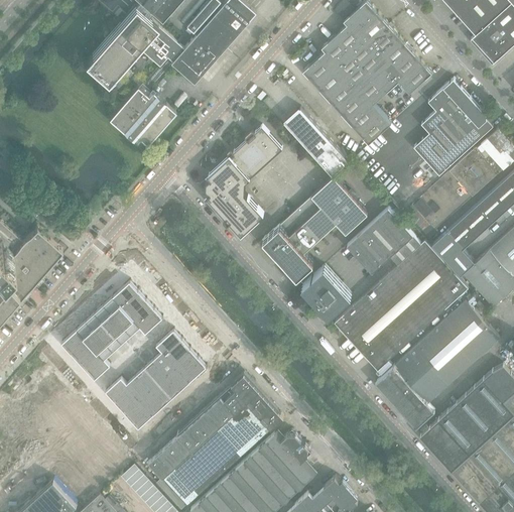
[(107,122),(135,146),(141,151),(145,146),(145,147),(173,114),(156,99),(158,97),(158,92),(156,90),(153,93),(148,89),(168,66),(191,86),(208,68),(254,15),(236,0),(226,0),(219,9),(217,6),(218,4),(213,0),(211,0),(185,29),(194,37),(181,50),(146,19),(150,15),(160,23),(179,0),(133,0),(138,3),(133,8),(119,24),(118,24),(83,65),(106,85),(140,46),(141,47),(138,51),(157,69),(165,59),(167,61),(157,72),(143,88),(140,85),(107,122)]
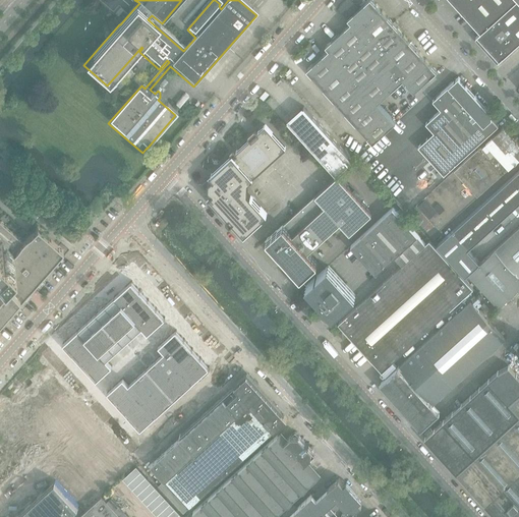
[(446,0),(478,36),(478,37),(516,2),(513,0),(446,0)]
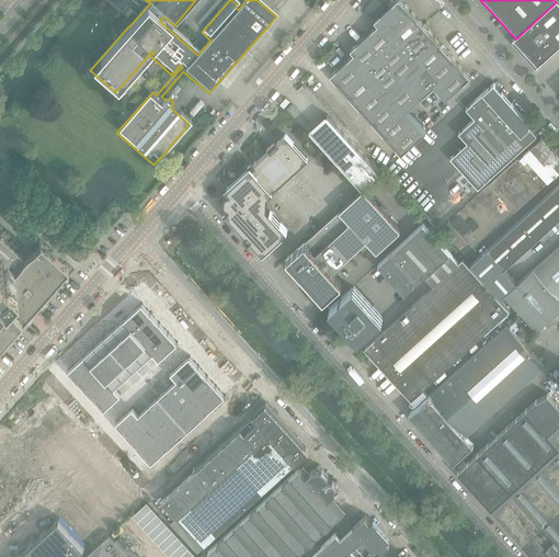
[(385,38),(410,15),(397,2),(373,24),(376,29),(385,38)]
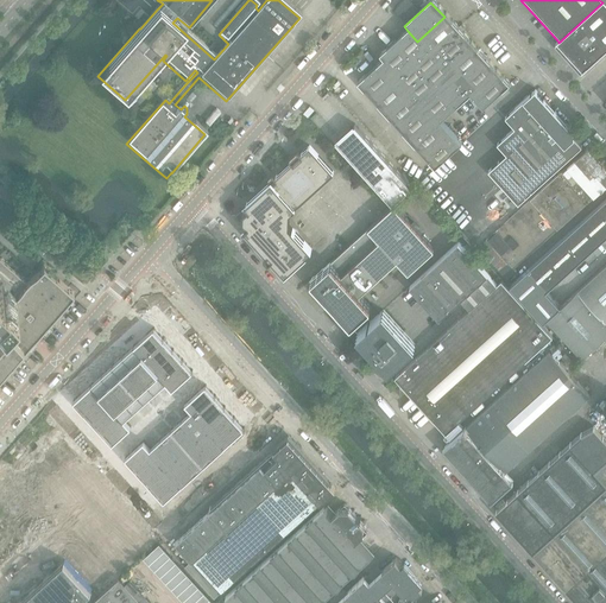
[(580,76),(605,51),(605,6),(603,2),(559,43),(559,42),(554,46),(554,48),(555,46),(580,75),(579,75),(580,76)]
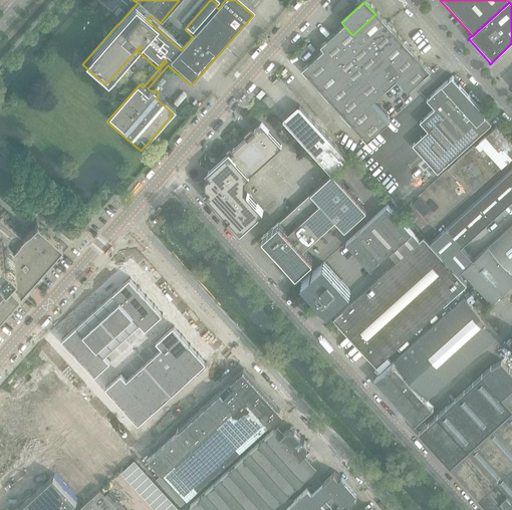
[(363,47),(386,26),(375,14),(352,35),(363,47)]
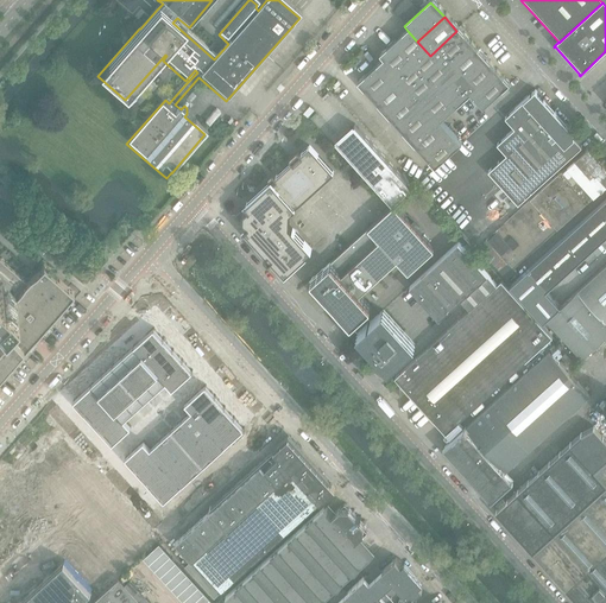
[(408,31),(399,38),(392,44),(423,77),(437,64),(430,56),(417,42),(408,31)]
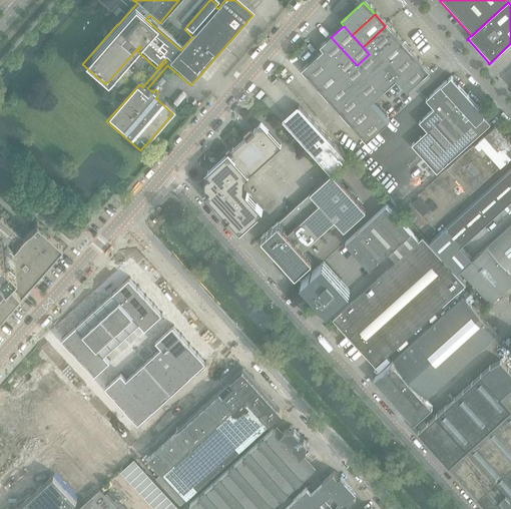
[(373,58),(396,38),(385,26),(363,47),(369,54),(373,58)]
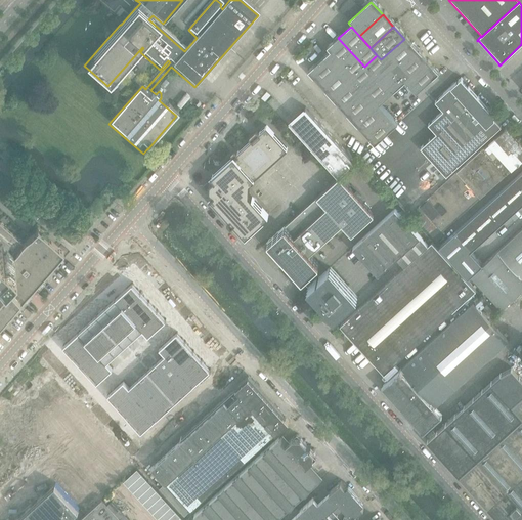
[(340,66),(351,78),(351,79),(364,67),(338,38),(325,50),(329,53),(340,66)]
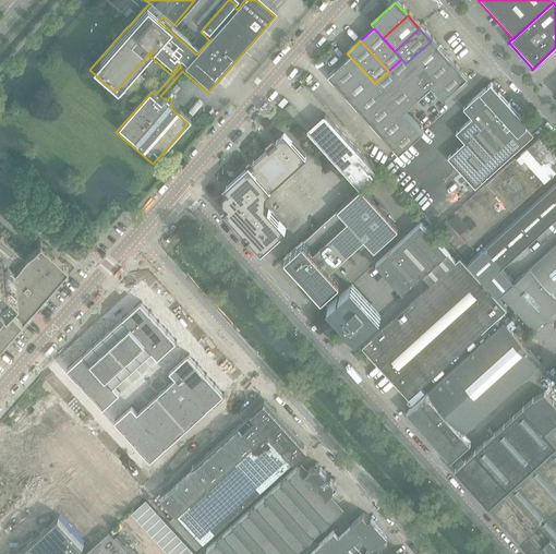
[(418,76),(443,55),(431,41),(406,63),(418,76)]
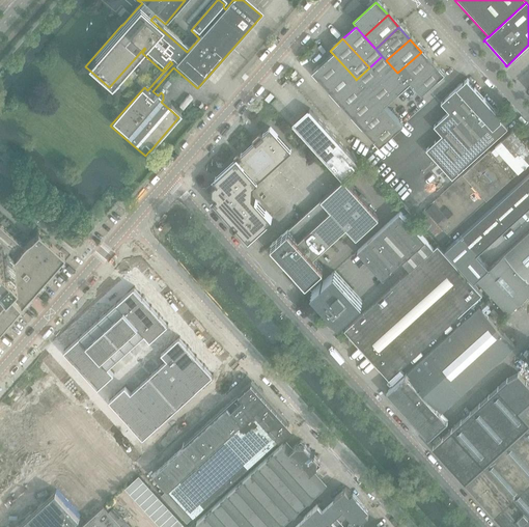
[(421,52),(397,73),(409,85),(432,64),(421,52)]
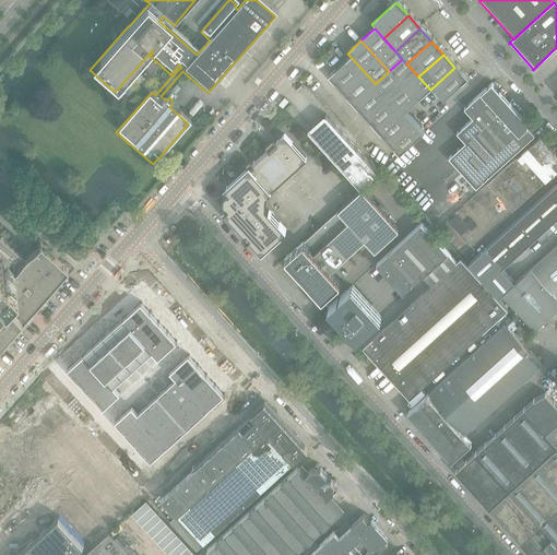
[(351,57),(342,65),(327,79),(339,92),(363,70),(351,57)]
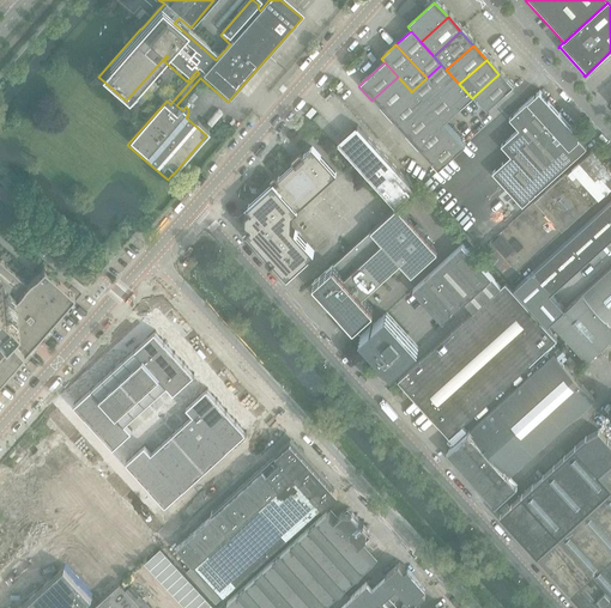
[(442,125),(472,98),(459,84),(446,70),(441,65),(427,78),(411,92),(424,105),(437,120),(442,125)]
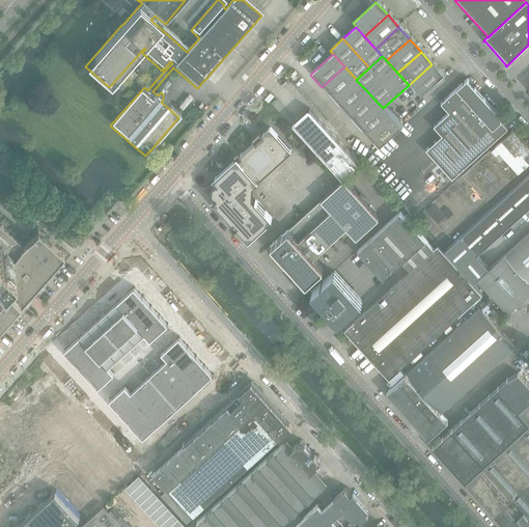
[(443,77),(432,64),(409,85),(420,98),(443,77)]
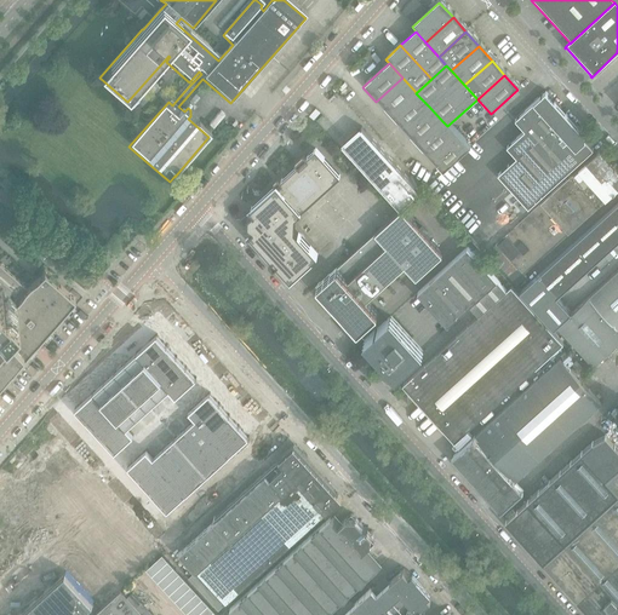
[(376,102),(389,116),(416,92),(402,78),(376,102)]
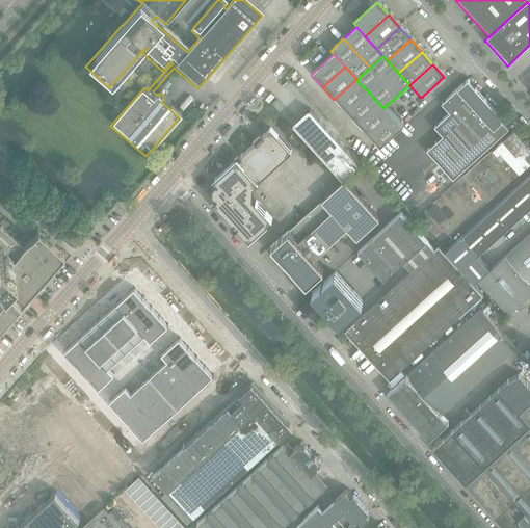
[(345,112),(368,91),(356,80),(356,79),(334,100),(345,112)]
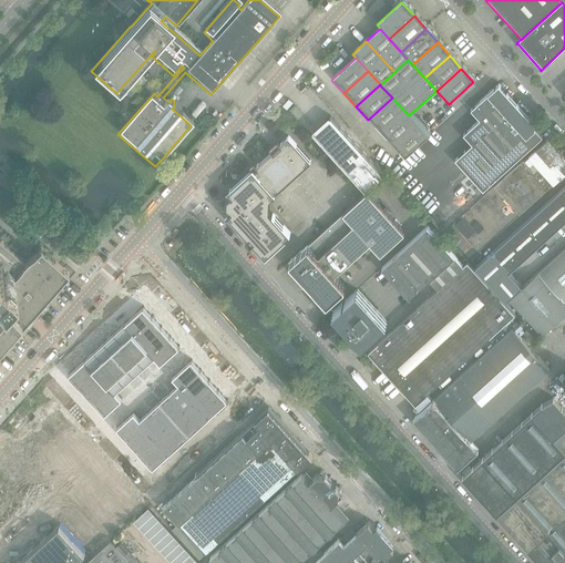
[(527,121),(497,88),(469,113),(478,123),(461,139),(470,147),(453,163),(481,194),(541,141),(534,133),(534,132),(533,132),(533,129),(527,121)]
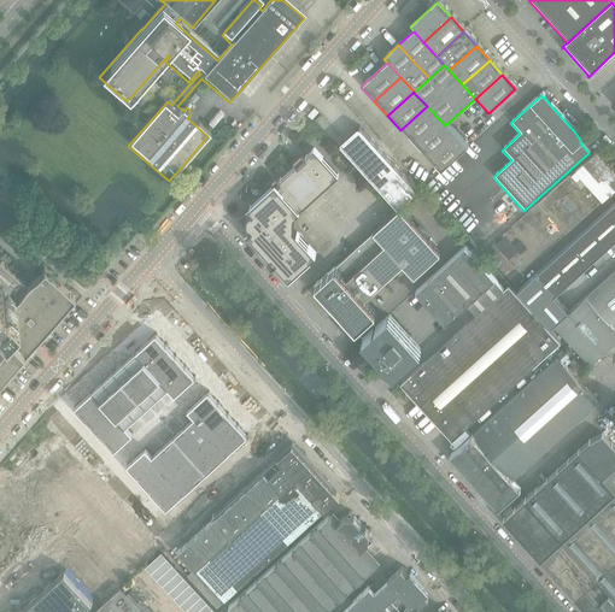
[(413,145),(440,121),(427,106),(400,130),(413,145)]
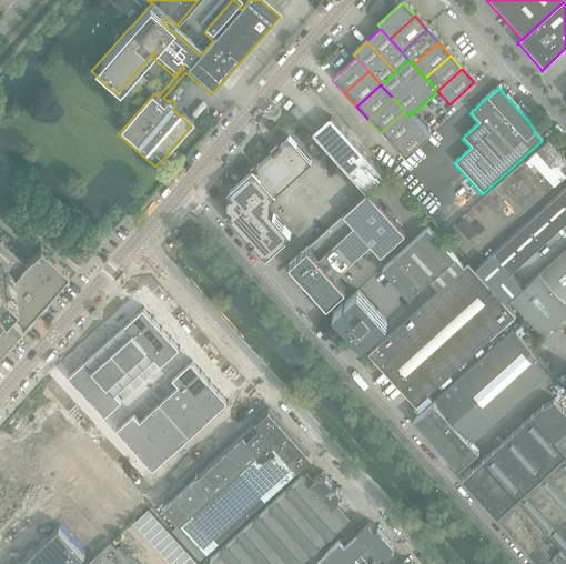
[(282,111),(289,118),(292,114),(286,107),(282,111)]
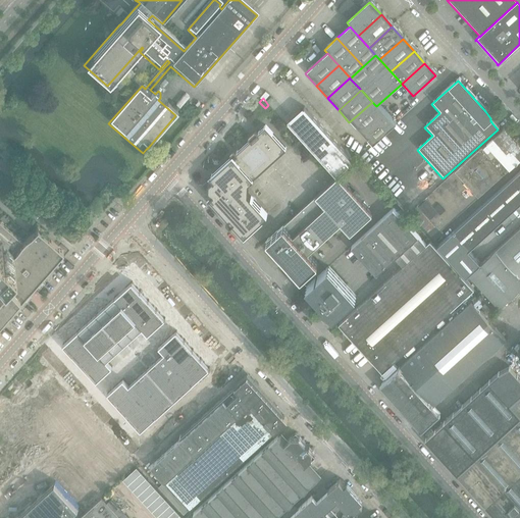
[(174,108),(177,111),(186,102),(183,99),(174,108)]
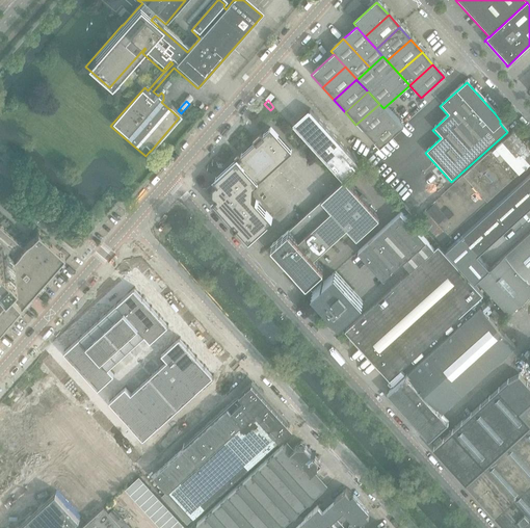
[(367,137),(391,115),(383,108),(379,104),(355,125),(367,137)]
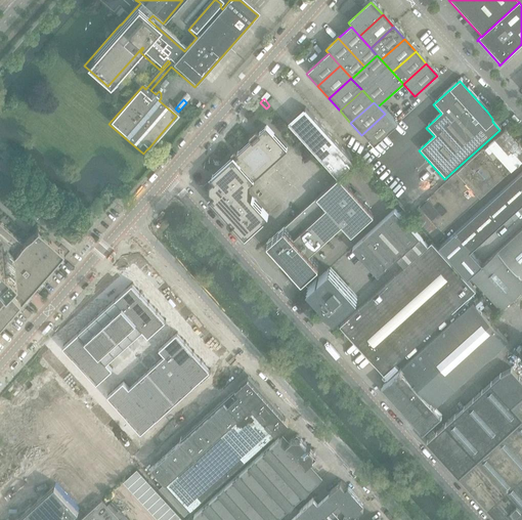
[(303,112),(288,125),(287,126),(288,127),(289,127),(291,129),(290,129),(294,133),(336,180),(352,165),(304,111),(303,112)]
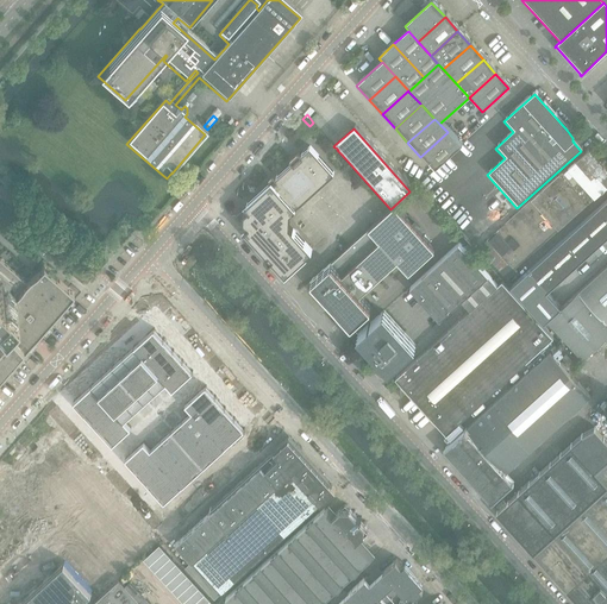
[(433,171),(461,148),(448,132),(420,157),(433,171)]
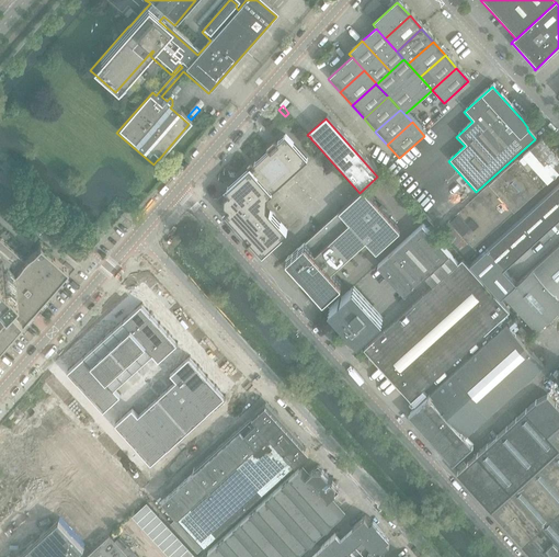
[(223,208),(226,213),(223,215),(261,257),(285,235),(264,213),(265,200),(306,163),(283,139),(275,147),(273,145),(265,151),(267,154),(252,168),(250,166),(246,169),(248,171),(224,193),(227,196),(223,200),(223,208)]
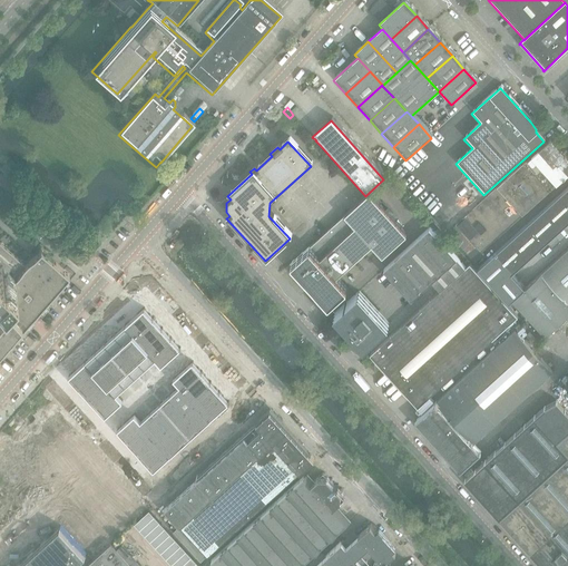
[(567,175),(567,165),(548,143),(453,228),(479,256),(567,175)]
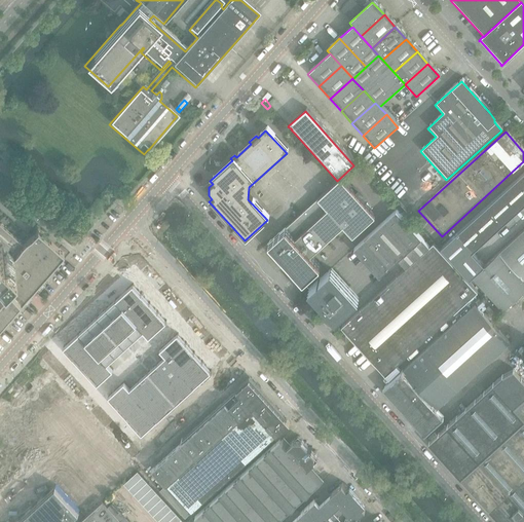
[(523,191),(523,173),(515,182),(523,191)]
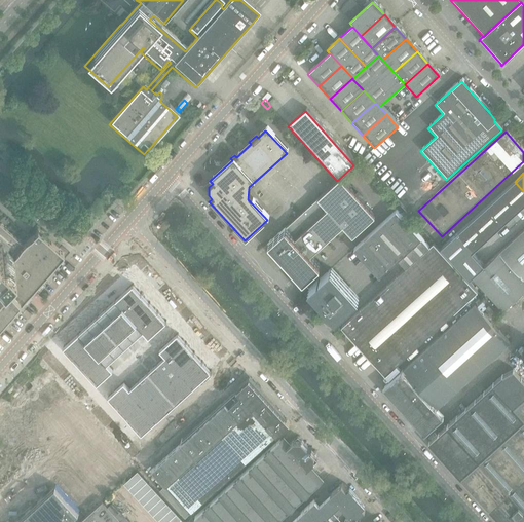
[(309,258),(341,229),(350,239),(351,239),(373,220),(373,219),(339,181),(338,181),(267,246),(265,248),(299,286),(302,284),(319,269),(319,268),(309,258)]
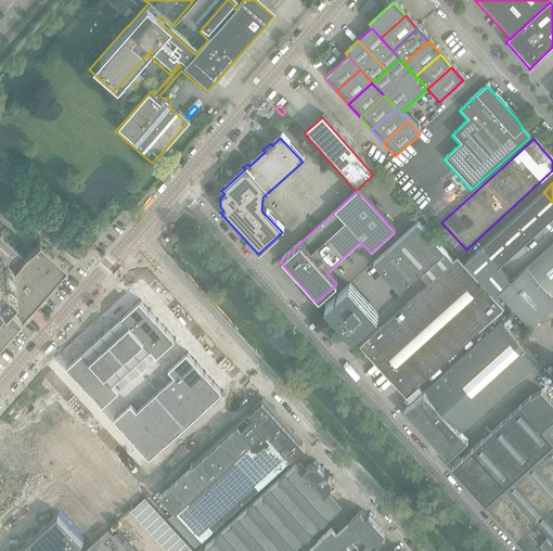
[(552,202),(543,192),(527,206),(544,226),(552,217),(552,202)]
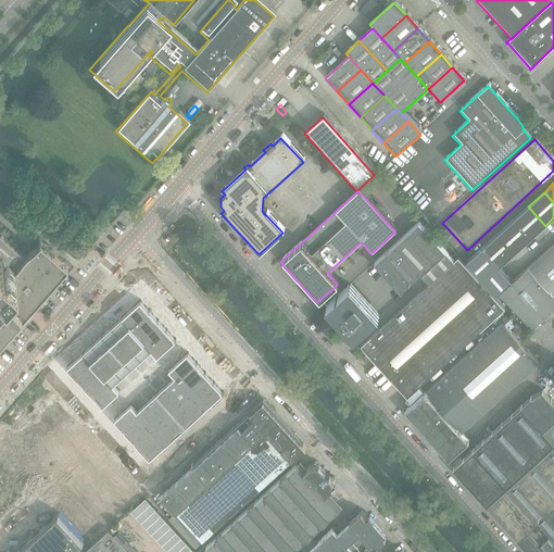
[(545,226),(528,207),(512,222),(529,240),(545,226)]
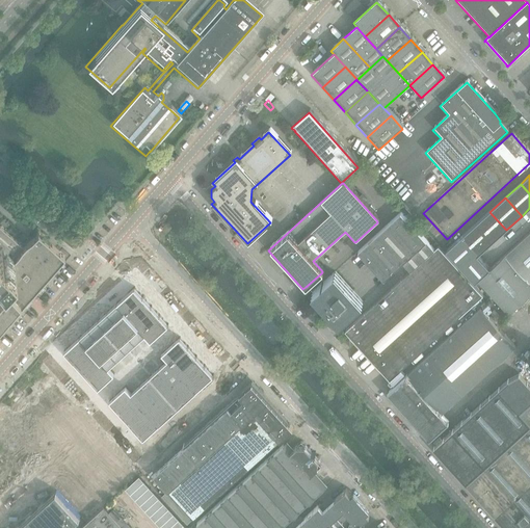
[(474,226),(491,244),(506,230),(489,212),(474,226)]
